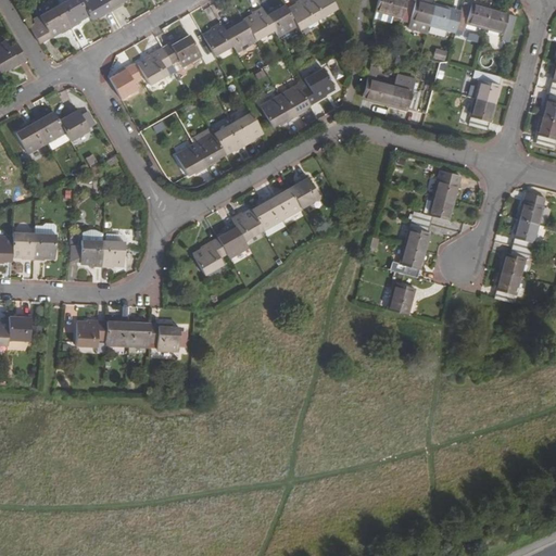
[(79,0),(66,0),(58,5),(71,28),(80,23),(78,20),(88,15),(79,0)]
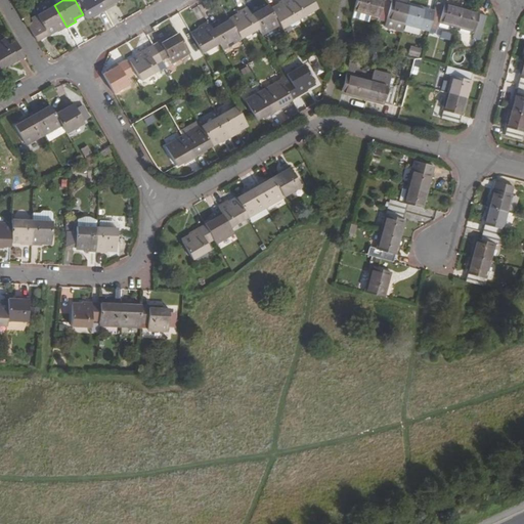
[(98,0),(75,0),(83,14),(85,18),(93,14),(94,16),(104,10),(98,0)]
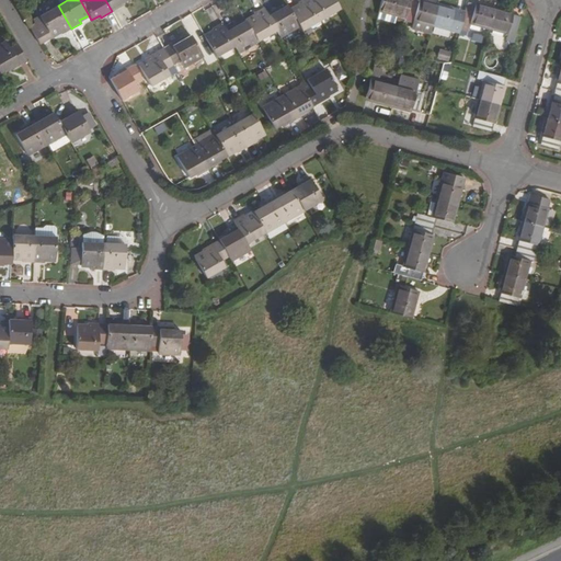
[(105,0),(112,11),(121,7),(119,4),(126,0),(105,0)]
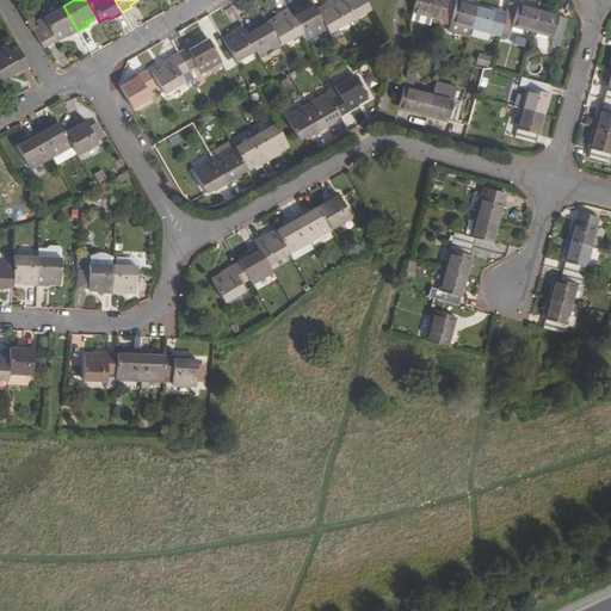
[(325,6),(315,11),(325,29),(327,34),(349,22),(334,0),(329,0),(323,4),(325,6)]
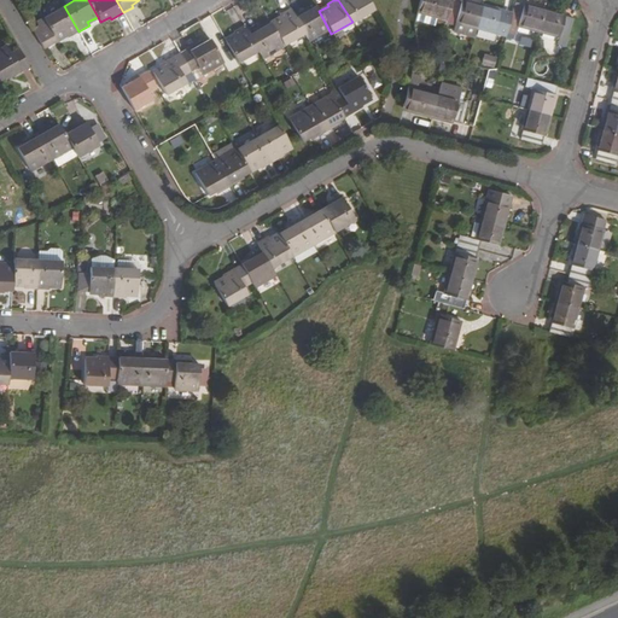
[(338,0),(353,22),(373,10),(367,0),(338,0)]
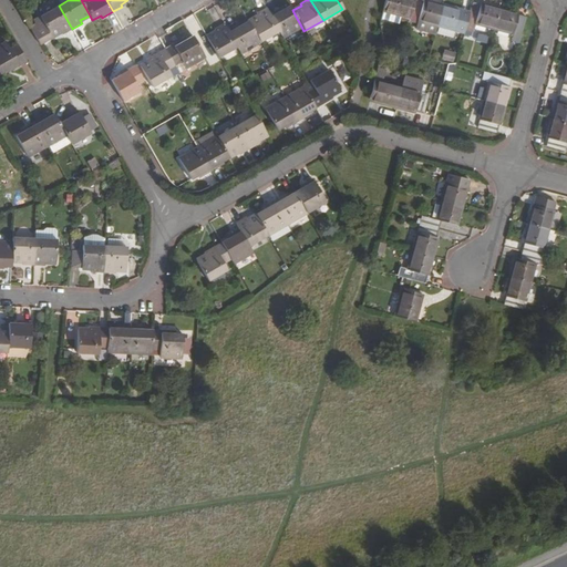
[(414,0),(384,0),(380,19),(398,23),(398,22),(400,17),(410,19),(414,1),(414,0)]
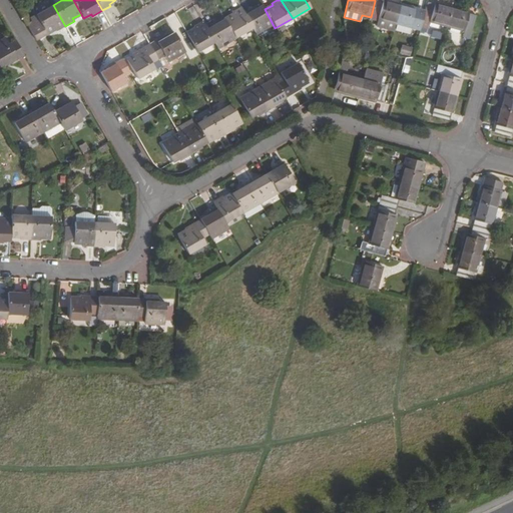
[(382,3),(375,1),(371,17),(369,23),(368,28),(392,34),(395,23),(399,6),(382,1),(382,3)]
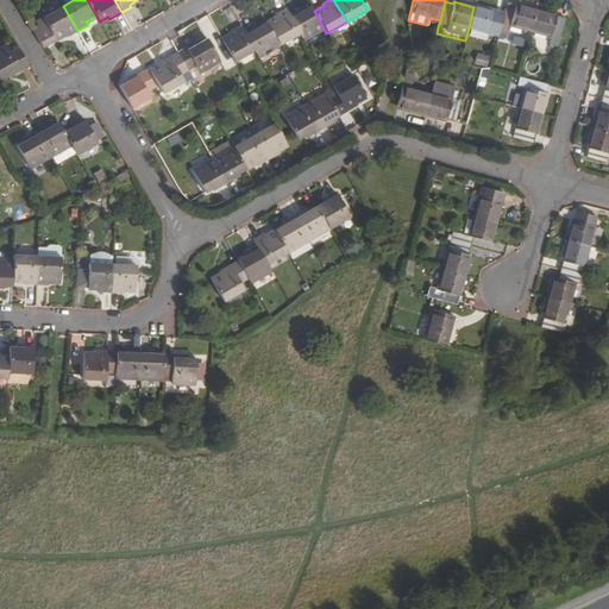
[(515,6),(506,2),(502,17),(498,31),(507,35),(509,26),(529,31),(535,10),(515,5),(515,6)]
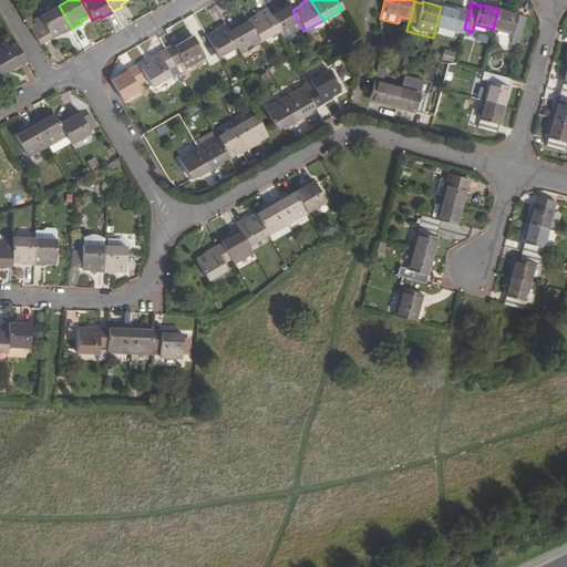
[(42,21),(29,28),(38,44),(61,31),(62,34),(72,29),(59,6),(40,17),(42,21)]
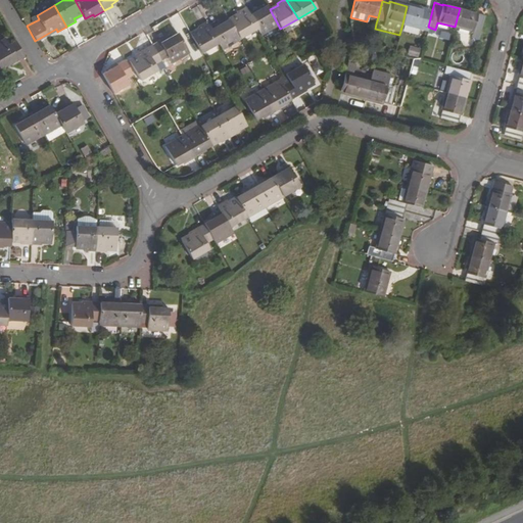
[(256,8),(248,13),(256,29),(259,35),(278,25),(270,9),(267,5),(258,10),(256,8)]
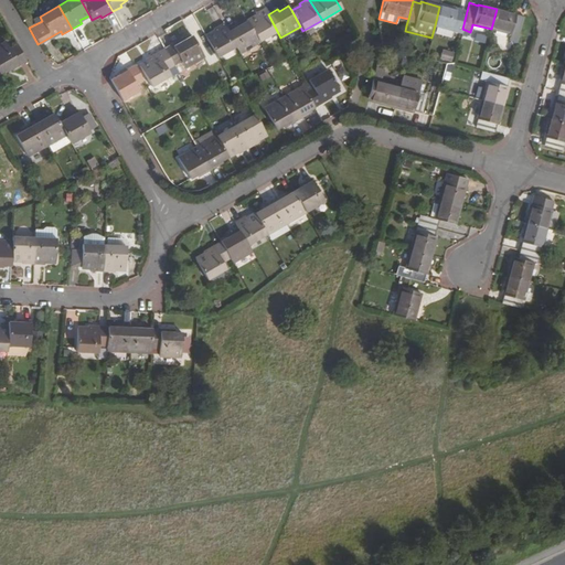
[(458,11),(439,7),(435,25),(461,33),(462,29),(466,16),(458,12),(458,11)]
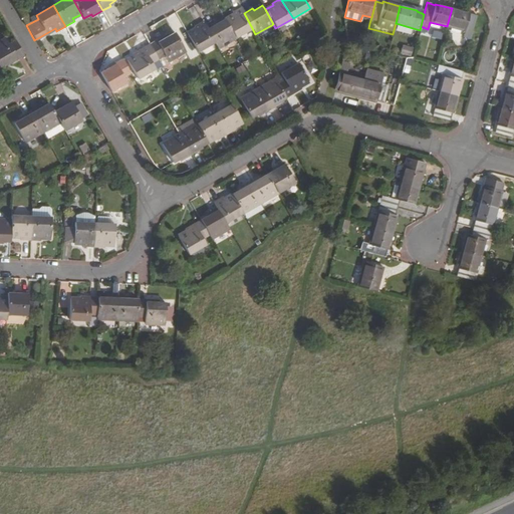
[(233,15),(224,20),(235,38),(252,28),(244,13),(240,7),(231,12),(233,15)]
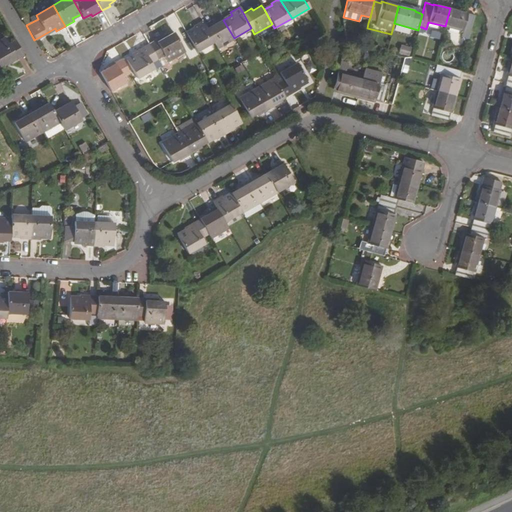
[(467,13),(450,8),(445,26),(463,31),(461,38),(468,40),(474,16),(467,14),(467,13)]
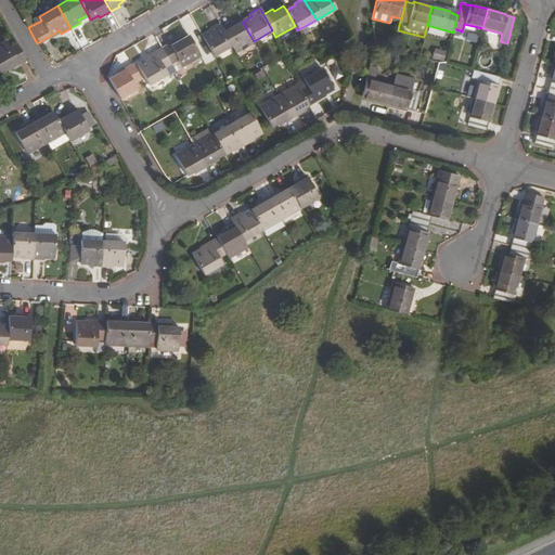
[(231,24),(221,29),(231,46),(235,52),(254,41),(242,22),(233,26),(231,24)]
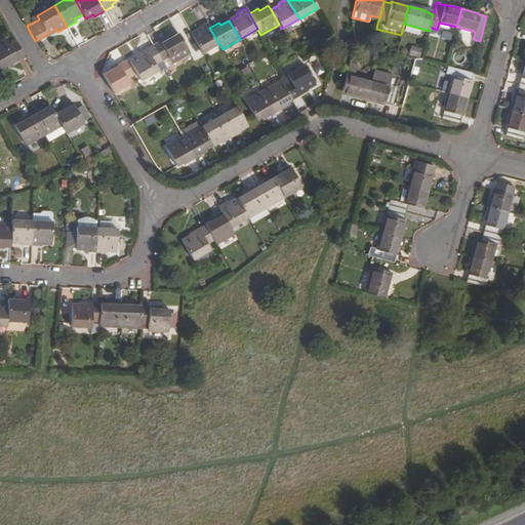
[(198,30),(190,35),(201,53),(218,43),(209,28),(206,22),(197,27),(198,30)]
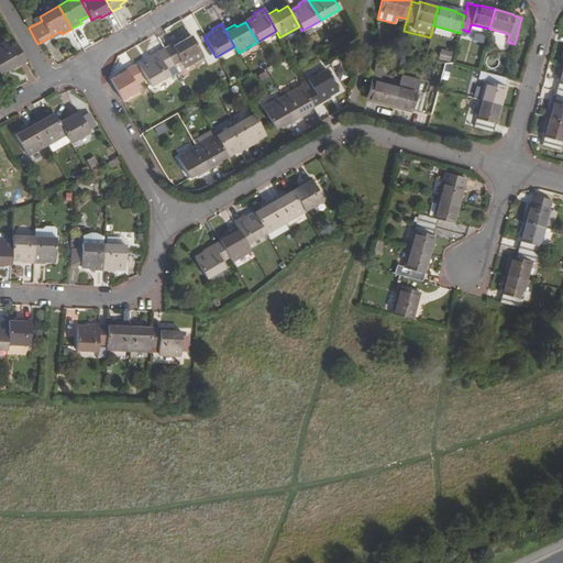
[(179,40),(163,50),(173,66),(179,62),(183,67),(201,57),(189,36),(180,42),(179,40)]
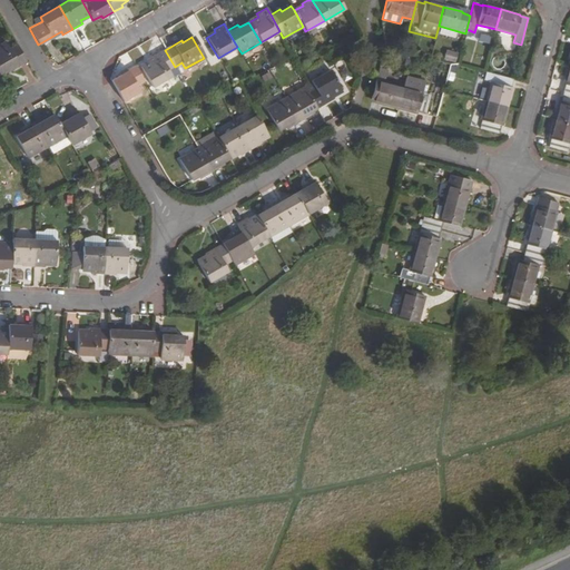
[(7,41),(0,45),(0,74),(9,68),(10,70),(28,61),(18,43),(10,48),(7,41)]
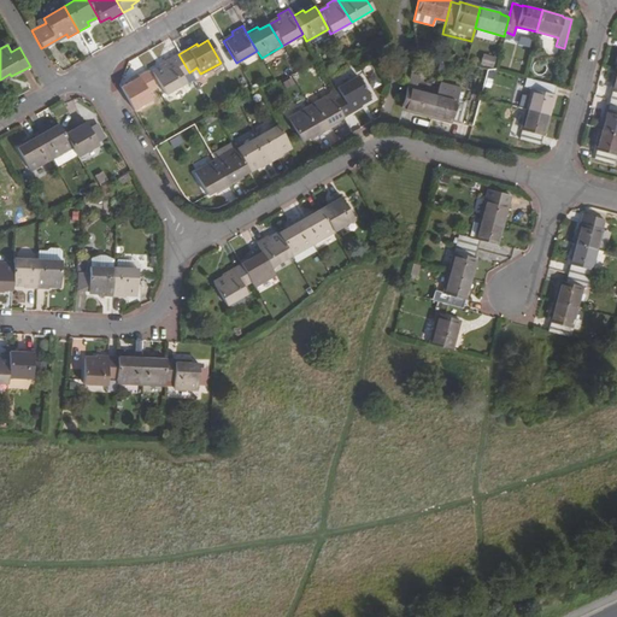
[(162,66),(151,72),(164,95),(184,83),(181,77),(189,72),(178,54),(160,64),(162,66)]
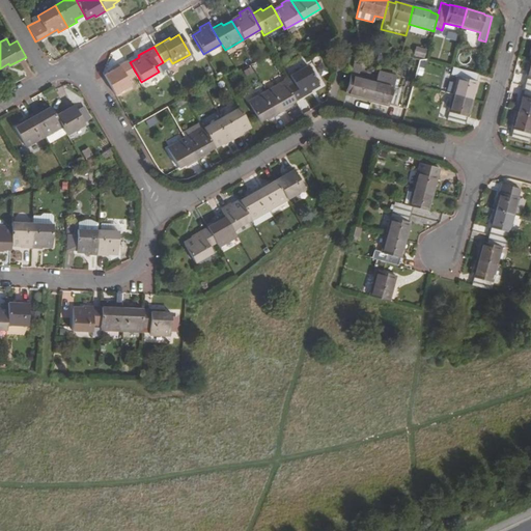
[(414,56),(424,59),(426,50),(416,47),(414,56)]
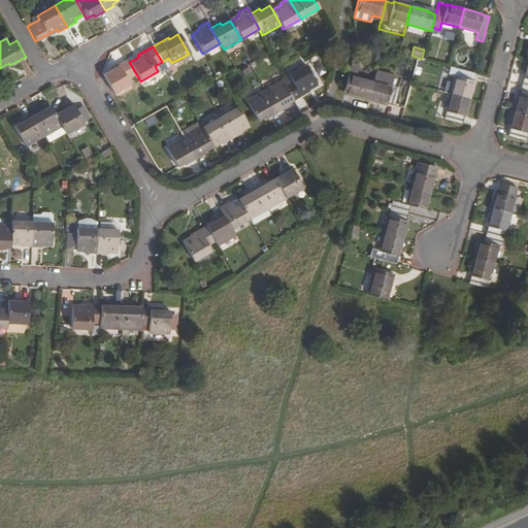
[(351,63),(348,74),(356,76),(359,65),(351,63)]
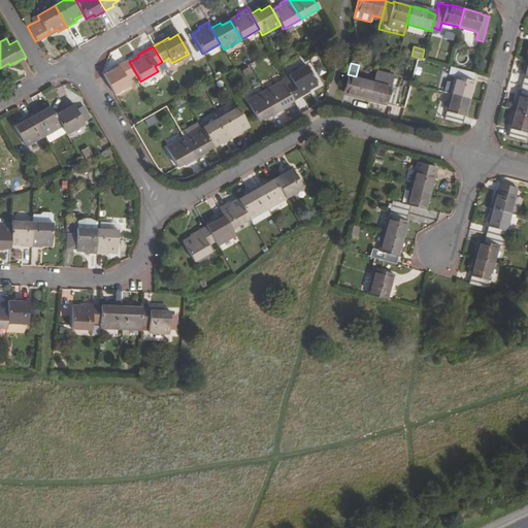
[(291,81),(284,85),(293,101),(308,92),(306,90),(316,85),(305,66),(288,76),(291,81)]
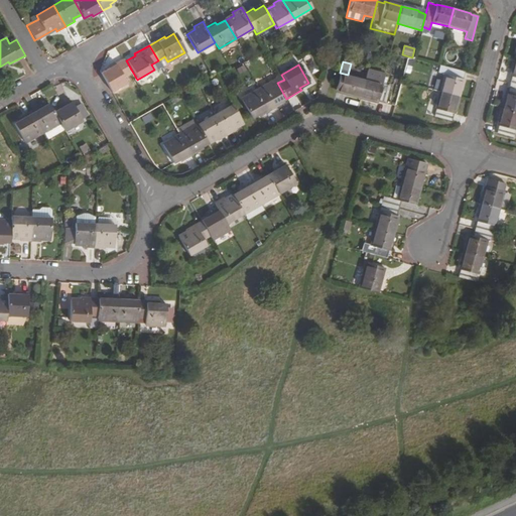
[(464,71),(446,67),(444,75),(444,74),(439,91),(458,96),(463,80),(462,79),(464,71)]
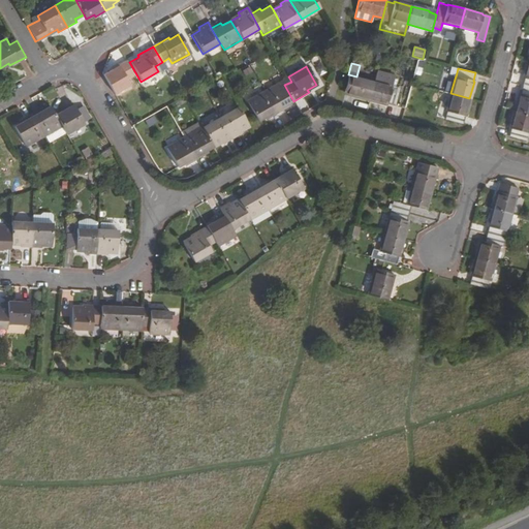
[(394,105),(398,88),(391,86),(394,76),(376,71),(374,82),(369,100),(386,104),(386,103),(394,105)]
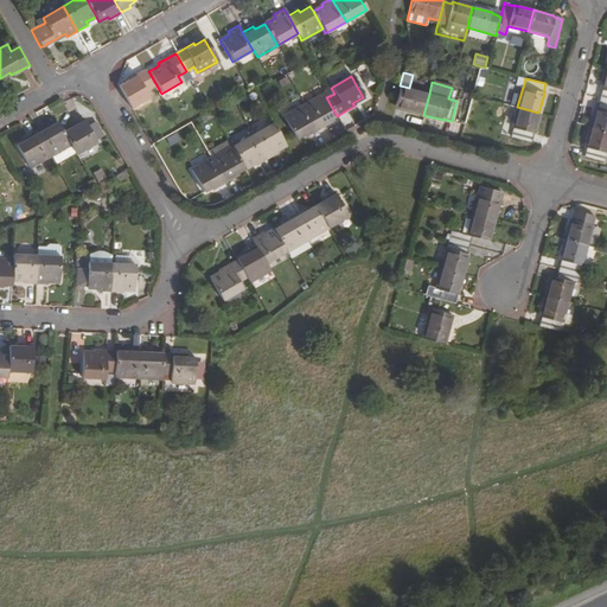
[(423,115),(429,94),(409,88),(400,85),(394,106),(403,108),(402,109),(423,115)]
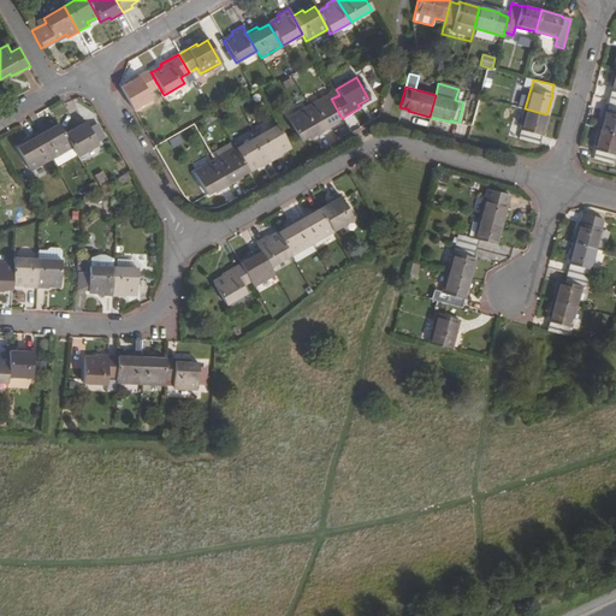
[(329,96),(308,107),(323,132),(332,126),(331,124),(342,118),(331,99),(329,96)]
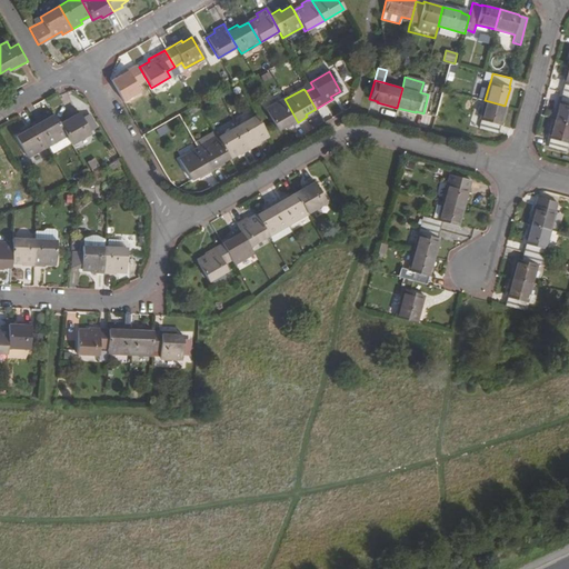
[(568,93),(561,92),(559,100),(558,99),(553,119),(568,122),(568,93)]
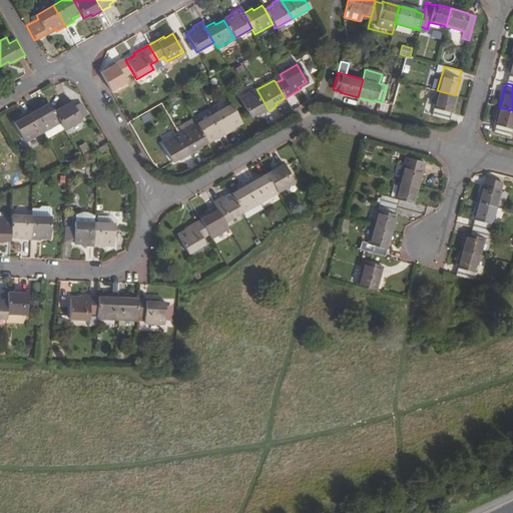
[(257,89),(238,100),(248,118),(258,113),(259,115),(269,110),(257,89)]
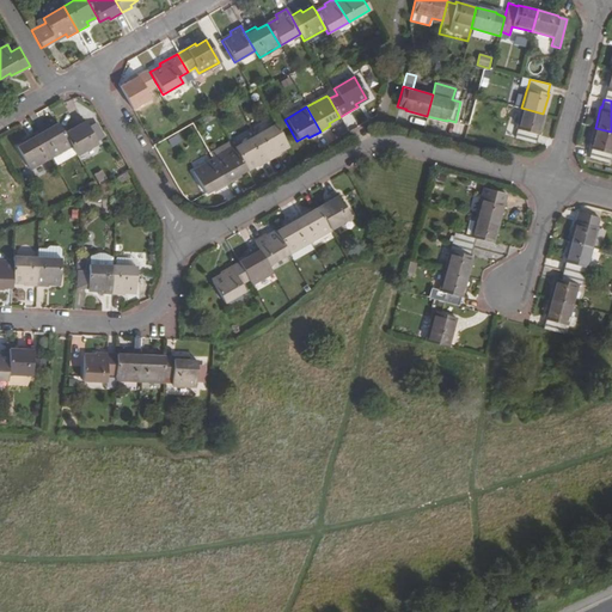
[(543,114),(521,108),(516,128),(518,129),(515,138),(534,142),(537,134),(538,135),(543,114)]
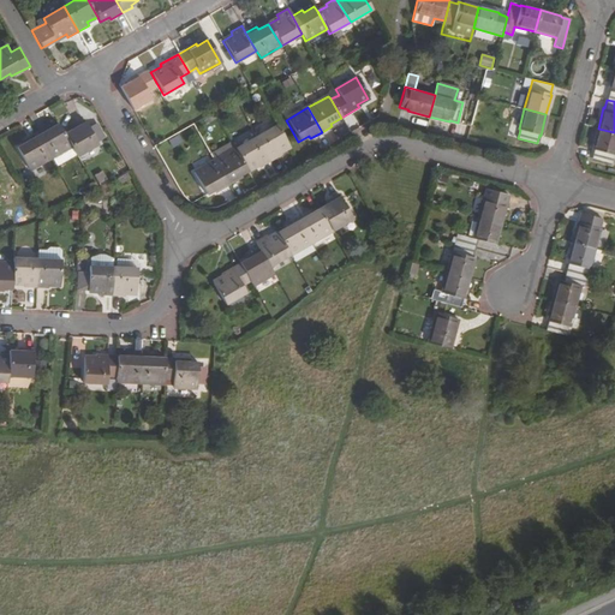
[(163,133),(171,124),(160,117),(153,126),(163,133)]
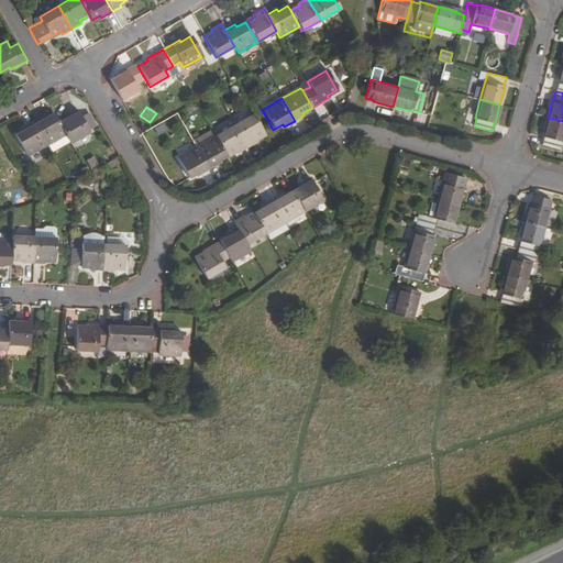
[(68,117),(58,122),(64,132),(69,142),(89,131),(76,109),(66,114),(68,117)]
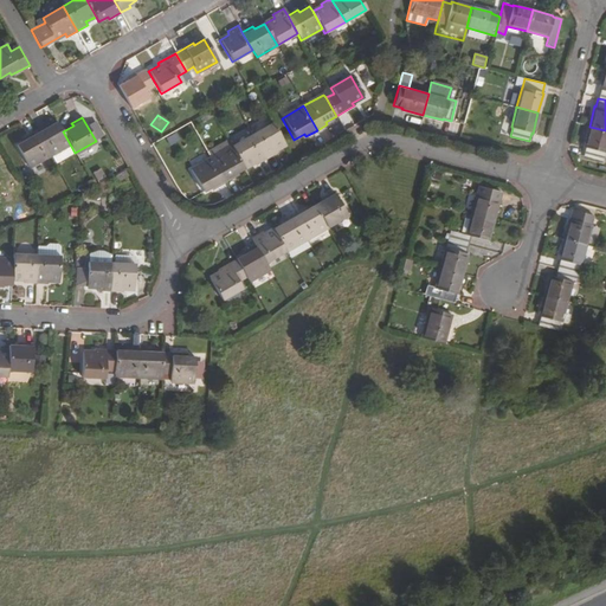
[(44,126),(34,131),(47,154),(69,142),(63,131),(56,122),(45,128),(44,126)]
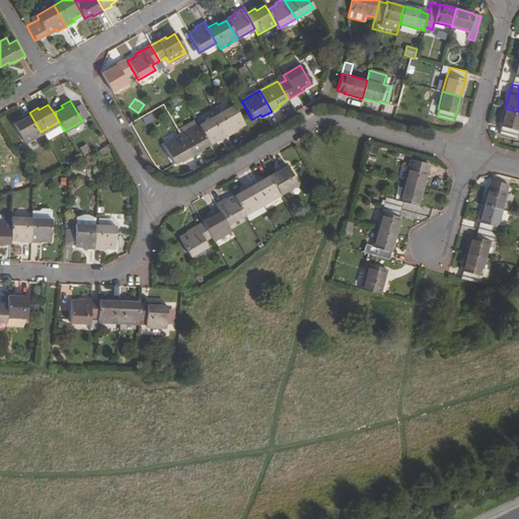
[(233,105),(216,116),(228,136),(237,132),(236,129),(244,125),(233,105)]
